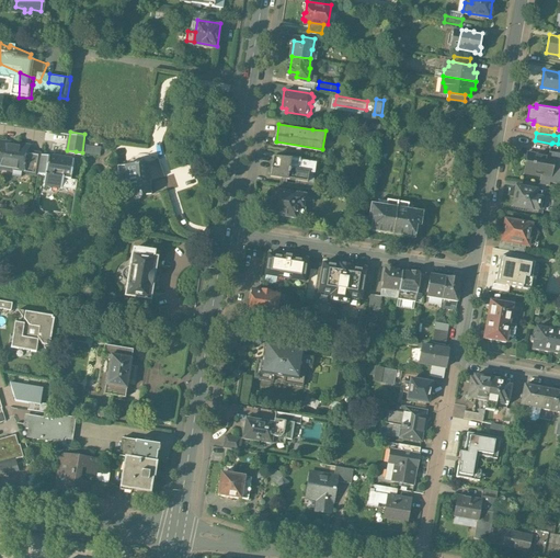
[(30,144),(0,138),(0,160),(1,161),(1,164),(2,167),(8,168),(11,167),(11,166),(24,168),(29,150),(30,144)]
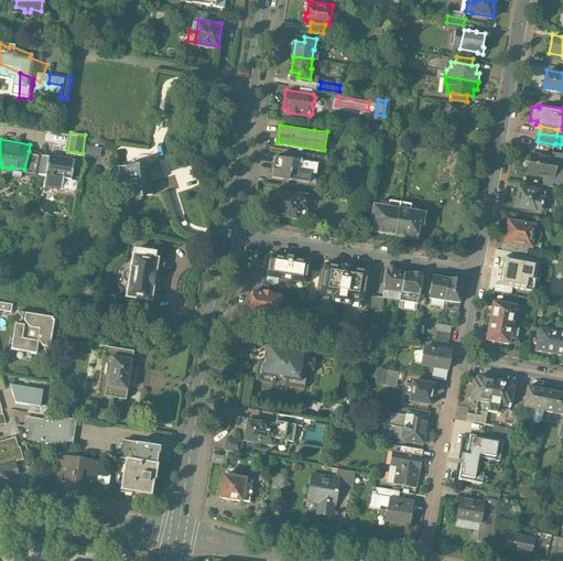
[(101,146),(87,144),(86,151),(100,153),(101,146)]
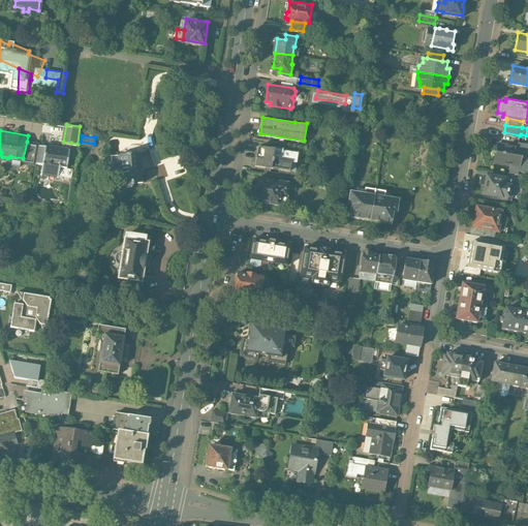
[(518,145),(497,141),(494,159),(511,162),(509,171),(519,172),(520,168),(527,169),(527,142),(519,140),(518,145)]
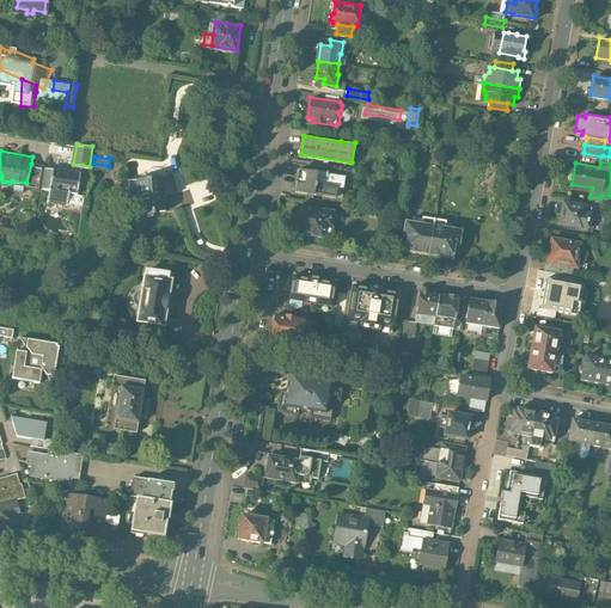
[(47,166),(31,164),(26,183),(26,185),(43,189),(43,188),(47,166)]
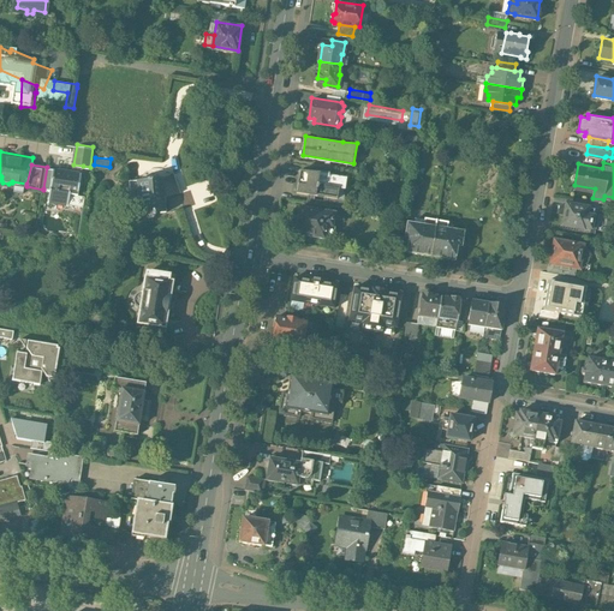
[(72,171),(47,167),(43,189),(51,190),(48,199),(69,203),(71,192),(78,193),(81,183),(83,183),(83,179),(83,178),(83,175),(82,173),(83,166),(73,165),(72,171)]
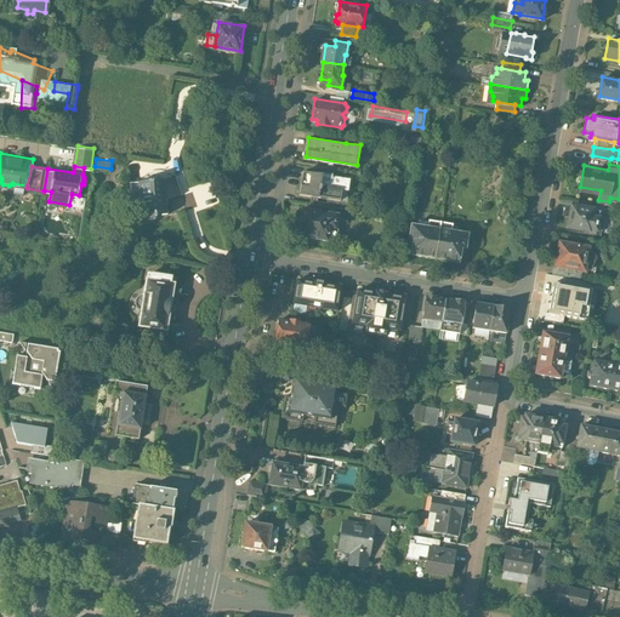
[(351,178),(303,171),(301,193),(312,194),(311,201),(328,205),(329,196),(341,199),(341,198),(343,188),(350,189),(351,178)]
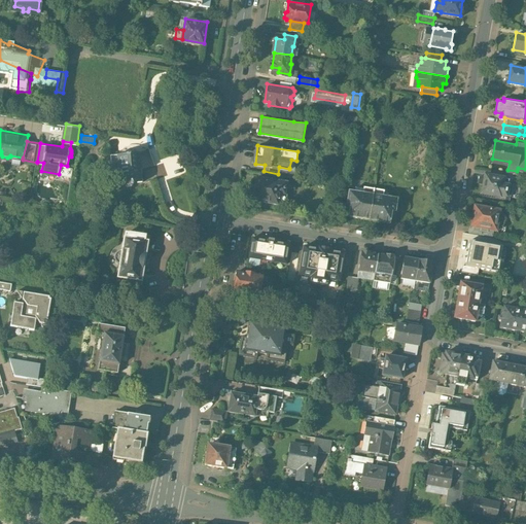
[(139,150),(110,153),(111,174),(120,174),(121,182),(126,181),(126,182),(128,183),(132,183),(132,180),(142,180),(141,168),(153,163),(148,147),(139,150)]
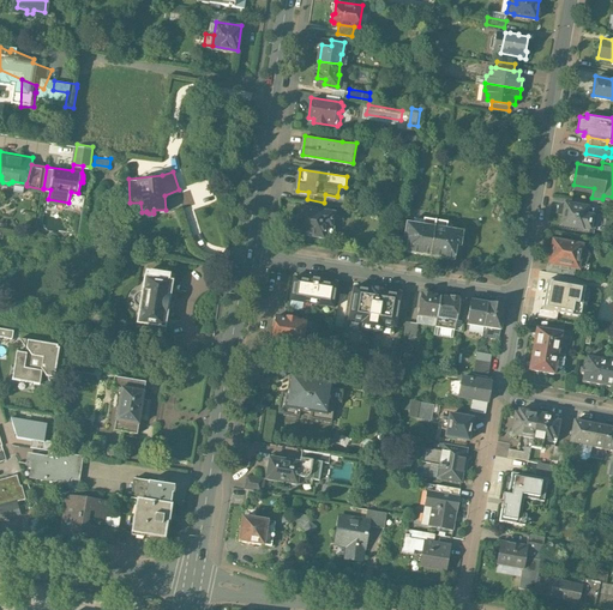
[(347,197),(337,195),(337,197),(325,194),(324,203),(346,205),(347,197)]
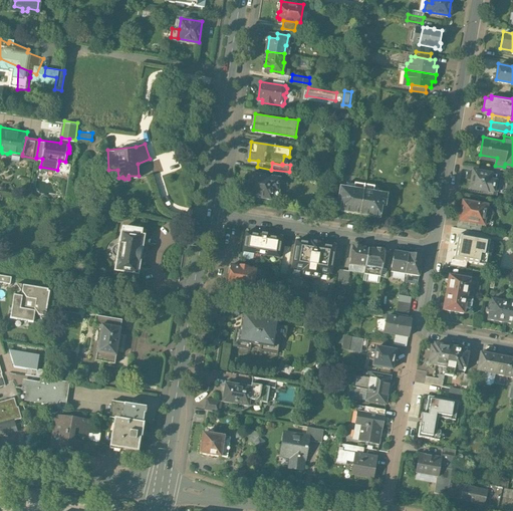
[(481,169),(474,168),(471,186),(489,189),(489,187),(495,188),(497,178),(491,177),(492,171),(481,169)]
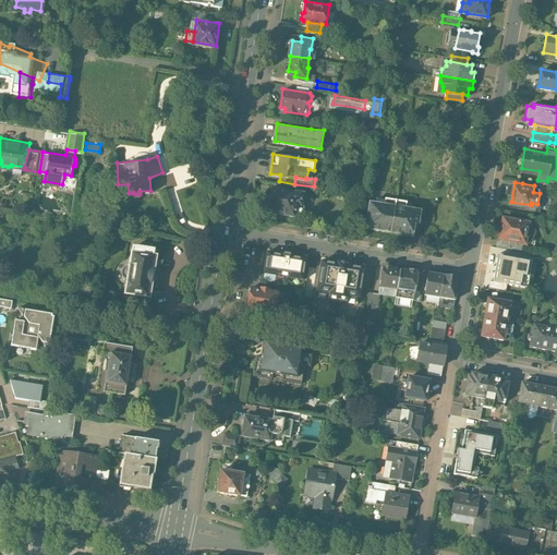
[(306,192),(270,186),(267,210),(294,215),(294,214),(297,203),(304,204),(306,192)]
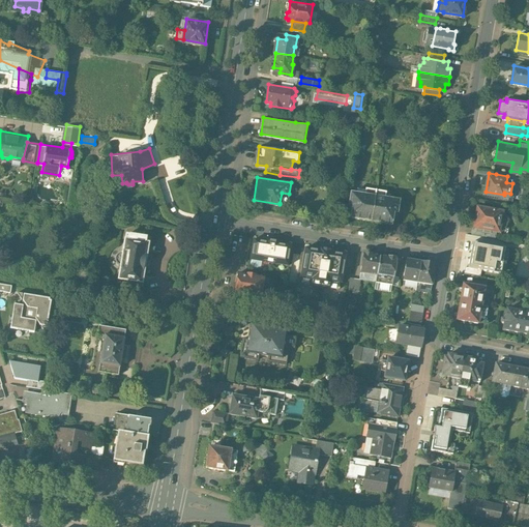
[(366,195),(352,193),(351,204),(354,205),(352,217),(372,220),(376,189),(368,188),(366,195)]
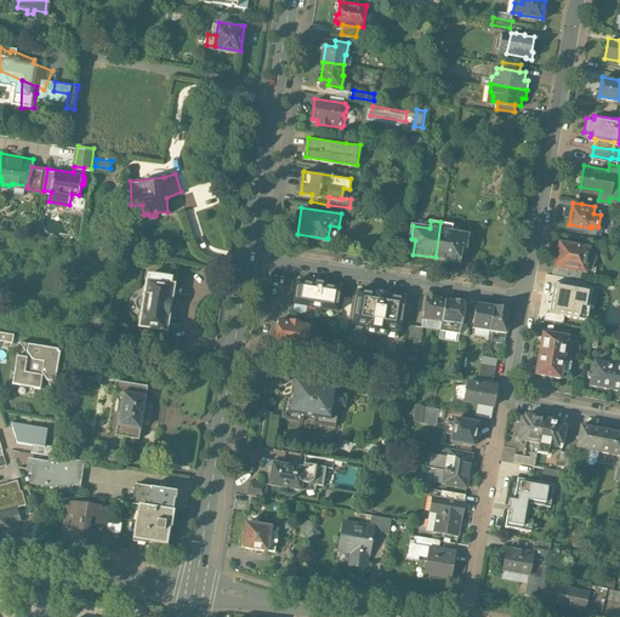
[(454,223),(441,222),(436,257),(460,261),(461,247),(466,247),(468,233),(453,230),(454,223)]
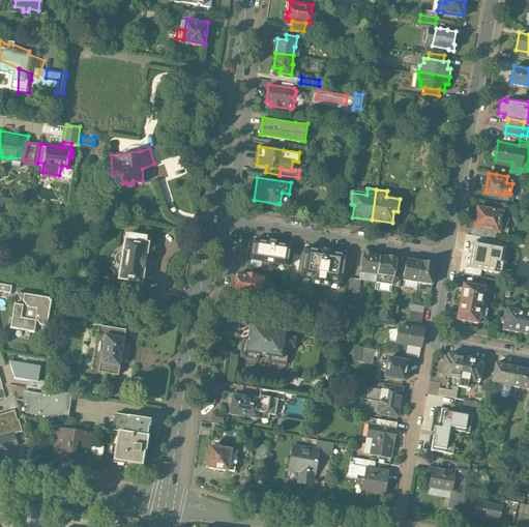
[(289,194),(282,193),(280,203),(288,204),(288,203),(295,204),(296,195),(289,194)]
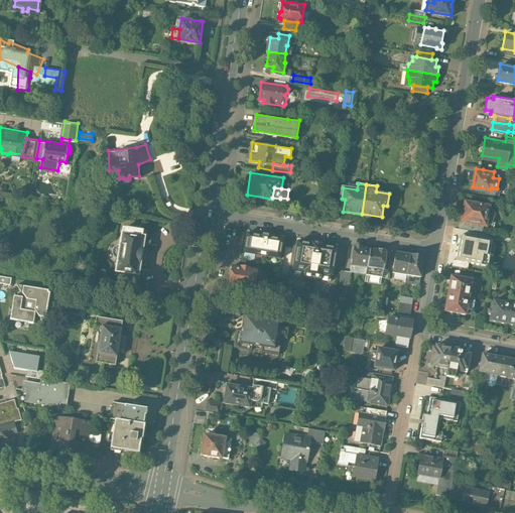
[(481,202),(474,201),(474,202),(465,200),(462,220),(487,224),(490,204),(481,203),(481,202)]
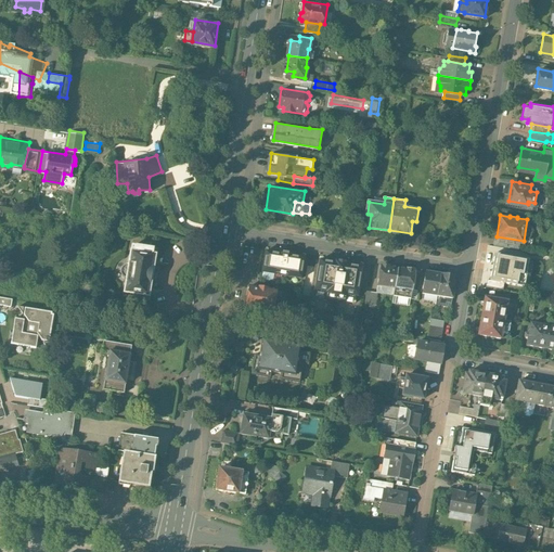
[(154,246),(138,244),(138,245),(133,244),(132,249),(153,253),(154,246)]
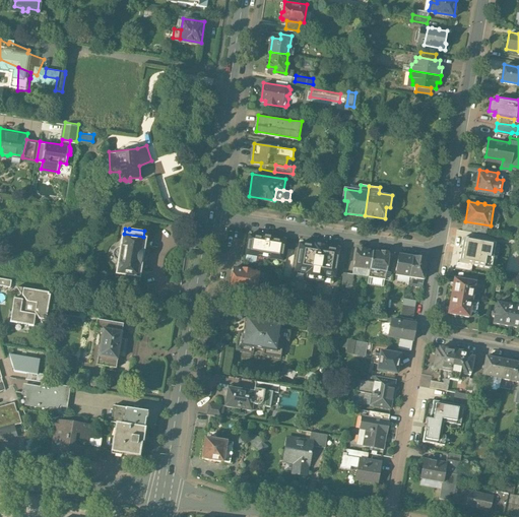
[(261,235),(249,233),(246,253),(283,258),(286,239),(274,237),(274,235),(262,233),(261,235)]
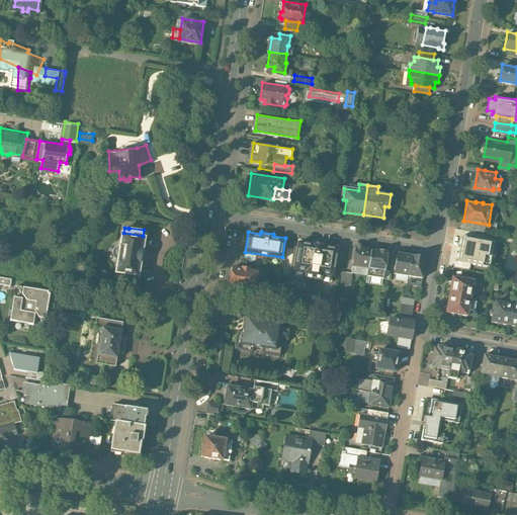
[(123,233),(122,233),(116,271),(128,272),(128,273),(130,274),(131,275),(132,275),(133,276),(134,276),(135,276),(136,275),(137,275),(138,274),(140,274),(141,264),(144,265),(147,246),(144,246),(146,237),(143,236),(123,233)]
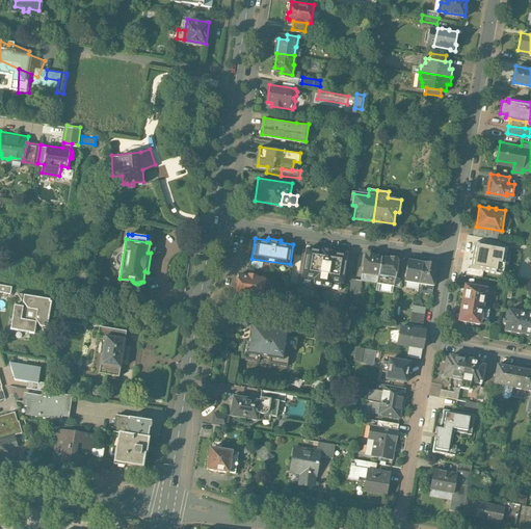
[(482,247),(473,245),(470,262),(492,266),(494,249),(493,249),(487,248),(482,247)]
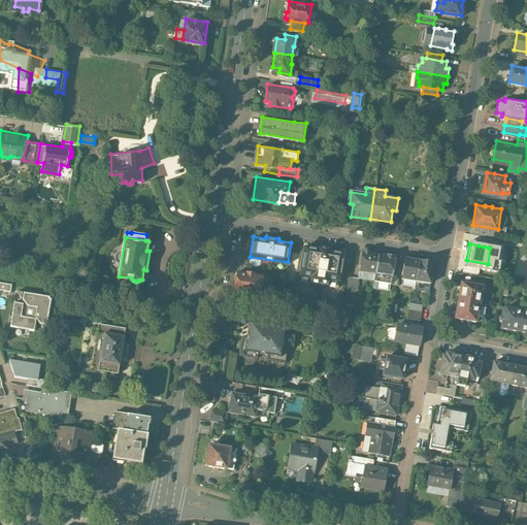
[(341,280),(346,252),(332,250),(332,247),(320,244),(319,248),(305,244),(300,273),(302,273),(301,280),(338,286),(339,280),(341,280)]
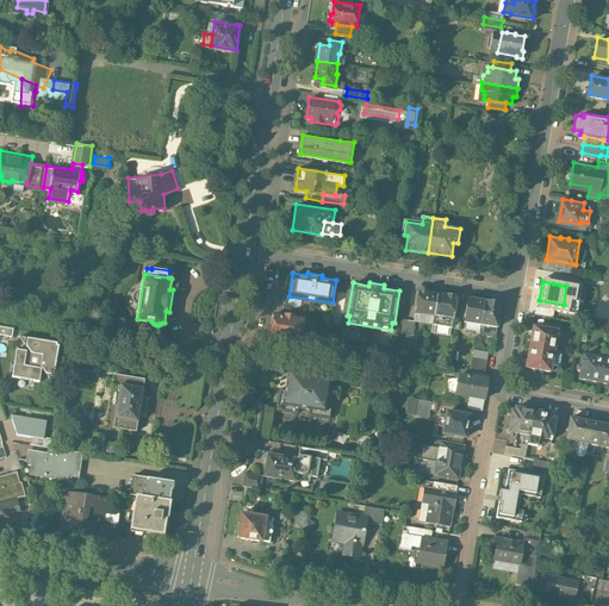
[(427,291),(418,289),(415,312),(434,314),(437,293),(427,292),(427,291)]
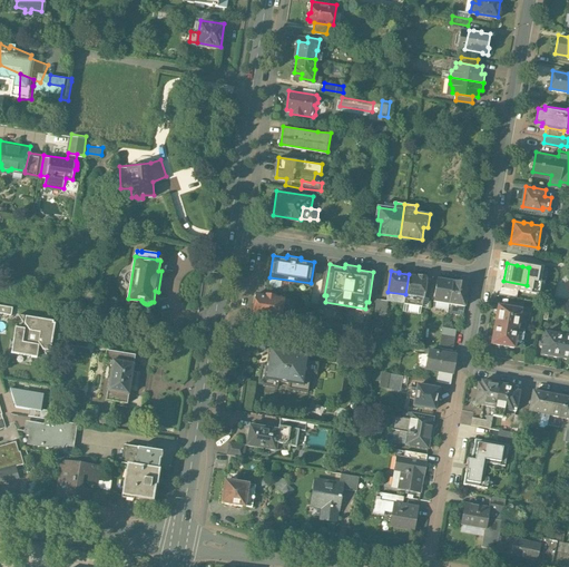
[(417,276),(409,274),(405,294),(422,297),(425,276),(417,274),(417,276)]
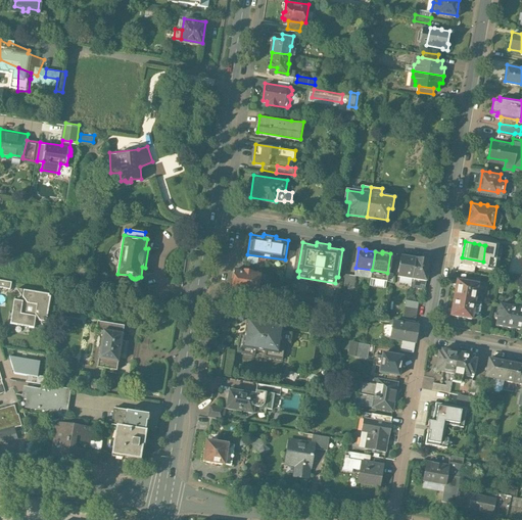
[(415,256),(400,254),(397,274),(412,276),(415,256)]
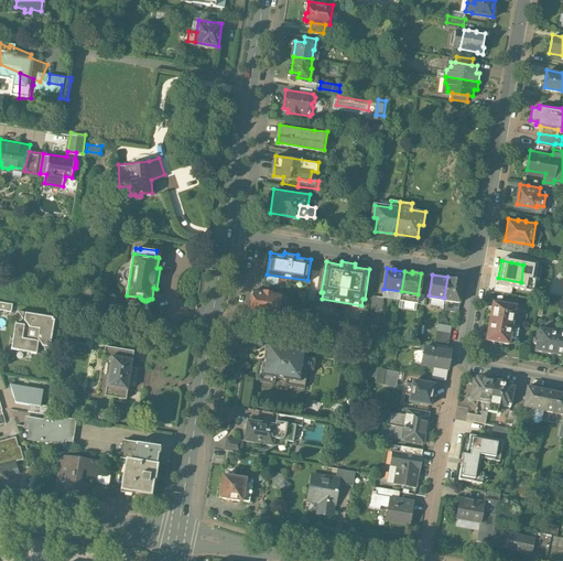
[(461,279),(447,277),(444,298),(459,300),(463,282),(461,279)]
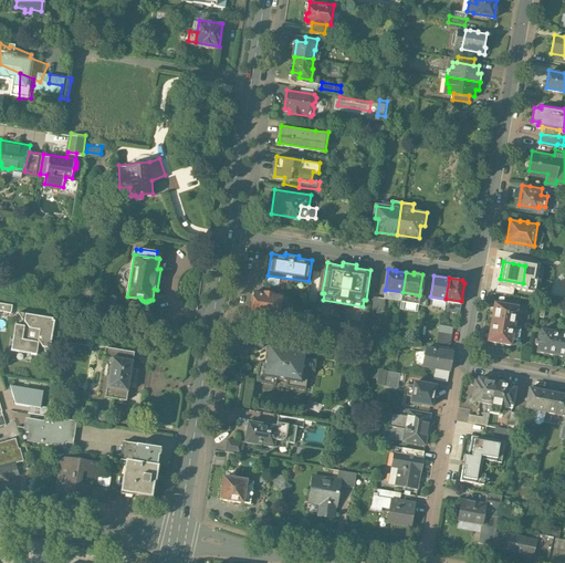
[(282,294),(254,290),(252,303),(250,305),(250,309),(251,311),(251,313),(285,319),(288,308),(280,306),(282,294)]
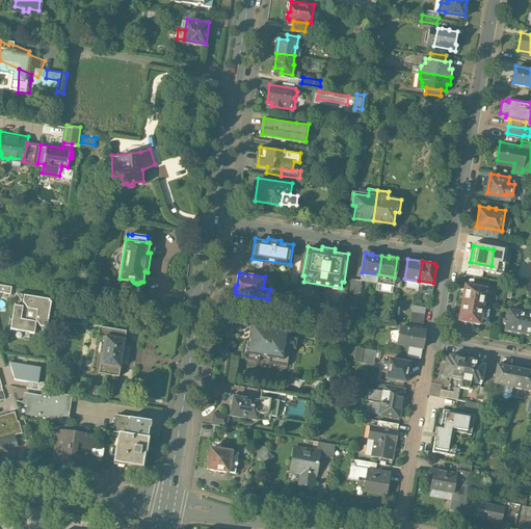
[(394,278),(378,274),(377,283),(393,285),(394,278)]
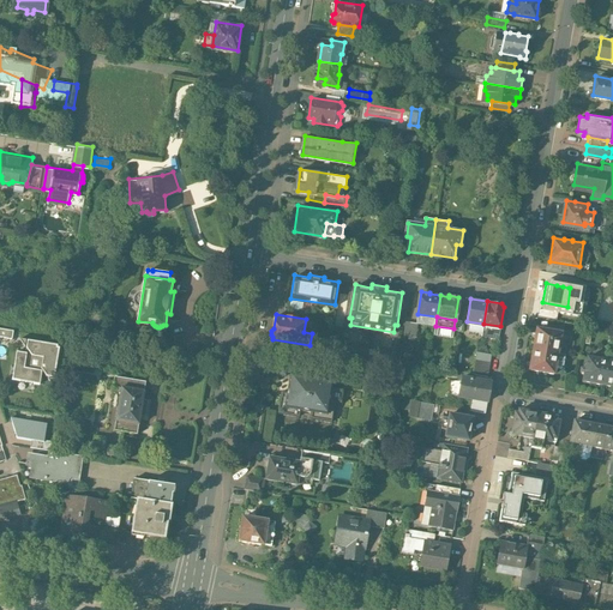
[(14,328),(0,326),(0,334),(13,337),(14,328)]
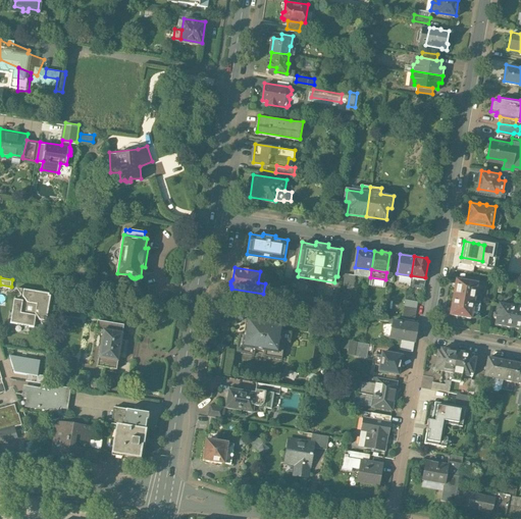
[(470,279),(458,277),(455,296),(475,299),(476,290),(478,281),(470,279)]
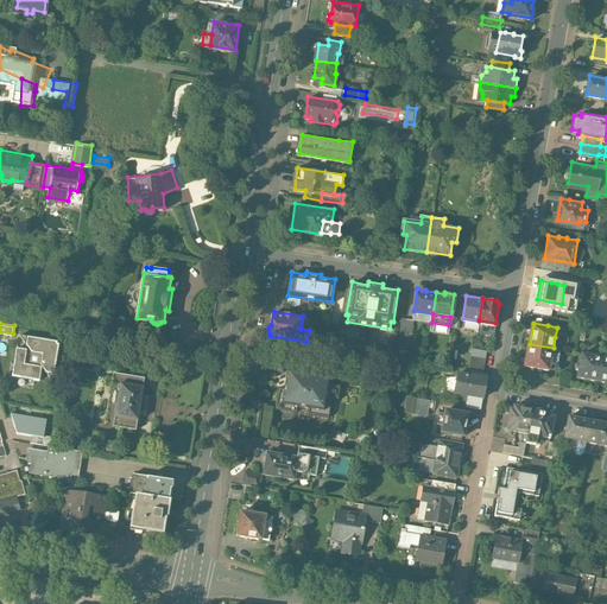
[(58,339),(27,335),(26,348),(17,347),(14,360),(13,374),(19,375),(40,377),(43,364),(46,370),(55,372),(59,342),(58,342),(57,342),(57,341),(58,339)]
